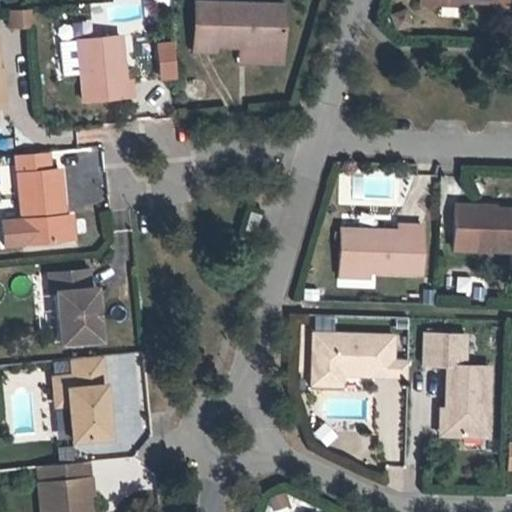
[(215,46),(235,47),(282,48),(283,6),(194,3),(192,52),(215,53),(215,46)]
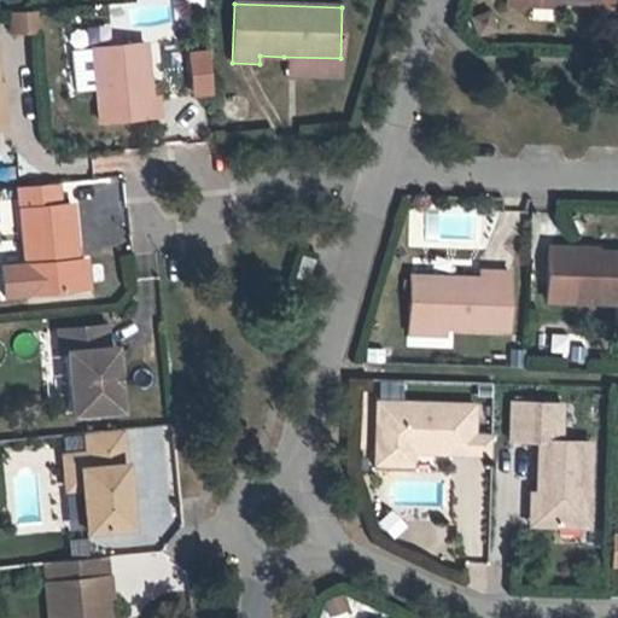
[(38,12),(9,11),(9,34),(38,34),(38,12)]
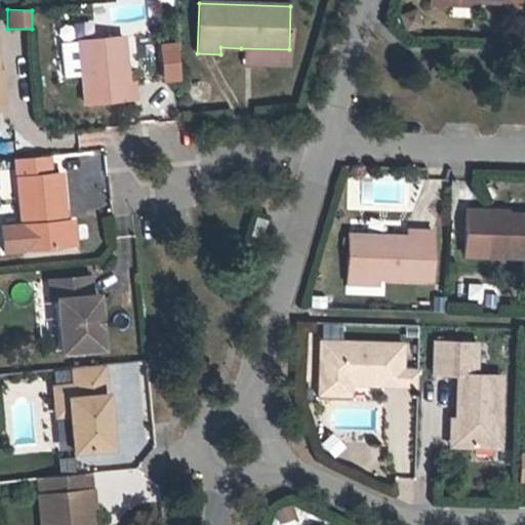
[(133,85),(125,86),(121,35),(77,39),(83,103),(134,98),(133,85)]
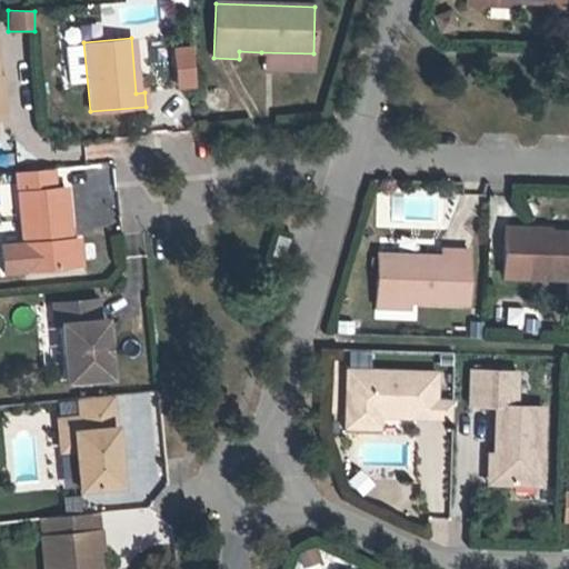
[(313,68),(313,53),(261,52),(261,66),(313,68)]
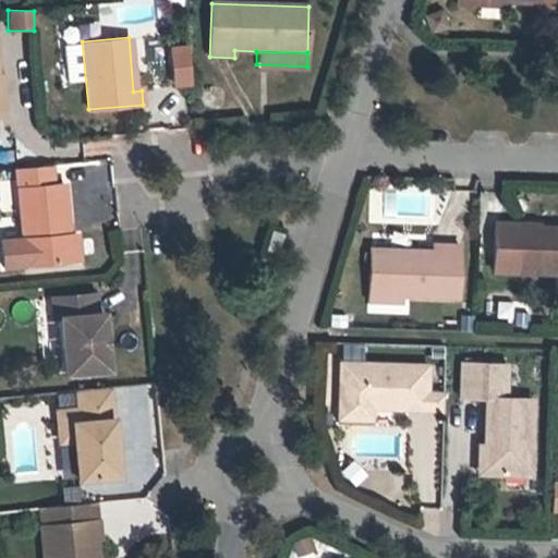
[(22,235),(25,264),(68,259),(65,235),(69,234),(68,231),(63,184),(52,185),(50,165),(16,168),(22,235)]
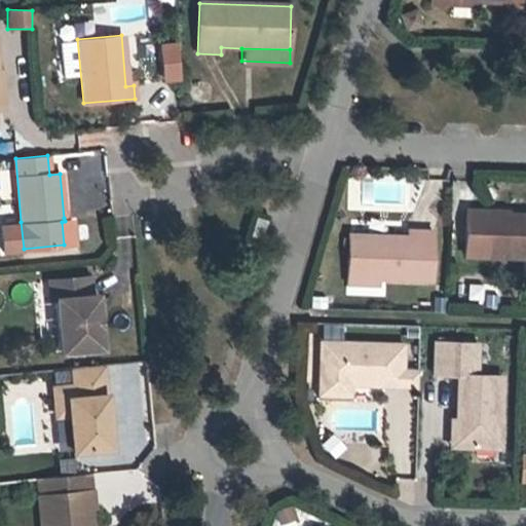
[(348,179),(348,211),(412,211),(412,180),(348,179)]
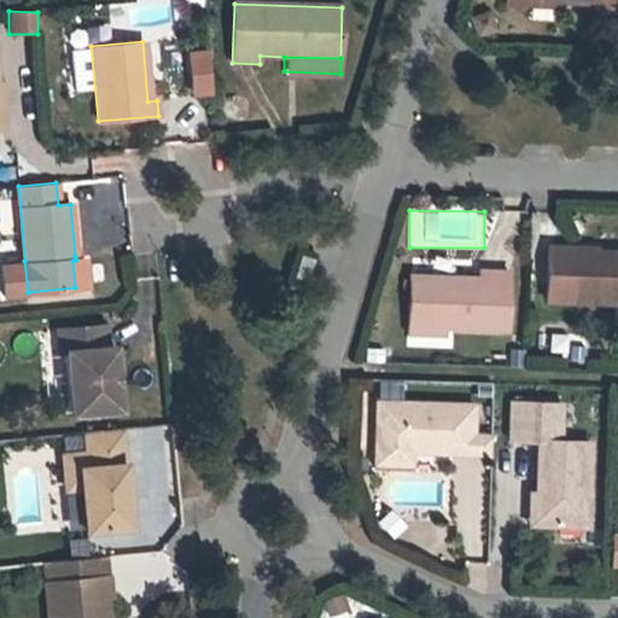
[(617,252),(599,252),(599,248),(551,248),(551,301),(617,301),(617,252)]
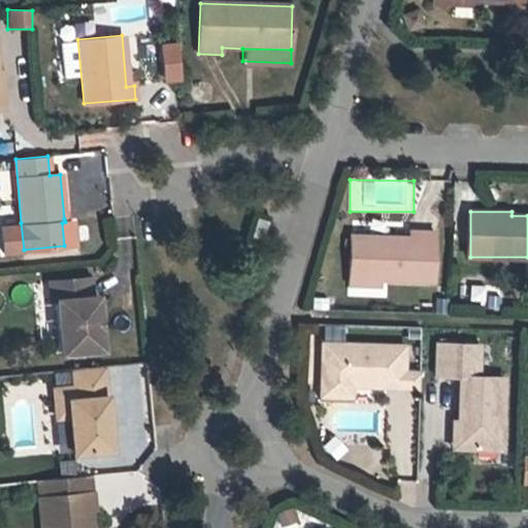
[(75,219),(64,219),(65,222),(62,223),(64,245),(77,244),(75,219)]
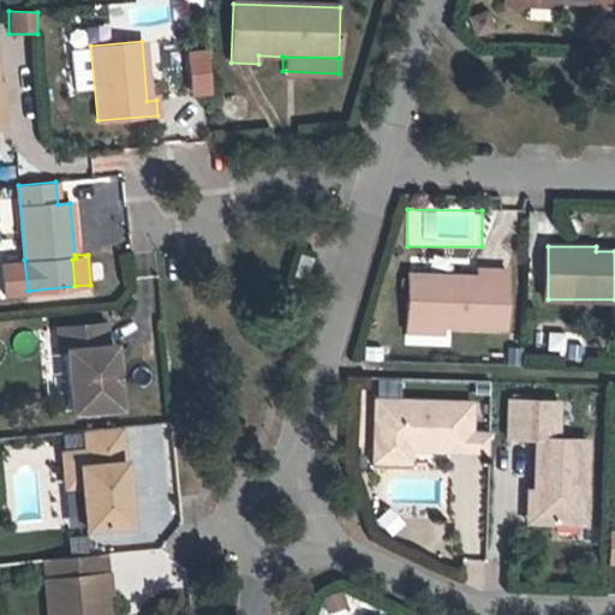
[(15,292),(28,291),(24,260),(11,261),(15,292)]
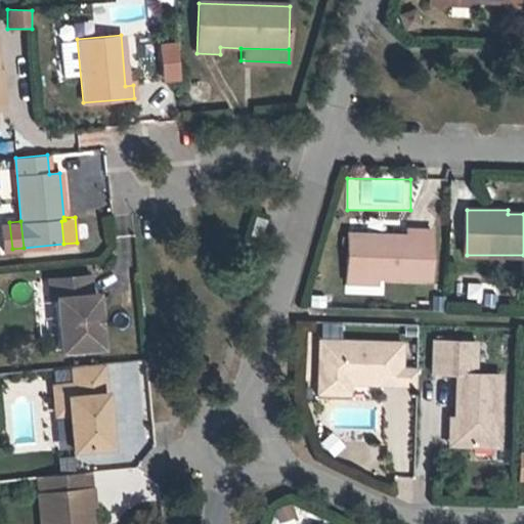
[(264,234),(266,226),(255,224),(251,241),(260,243),(262,234),(264,234)]
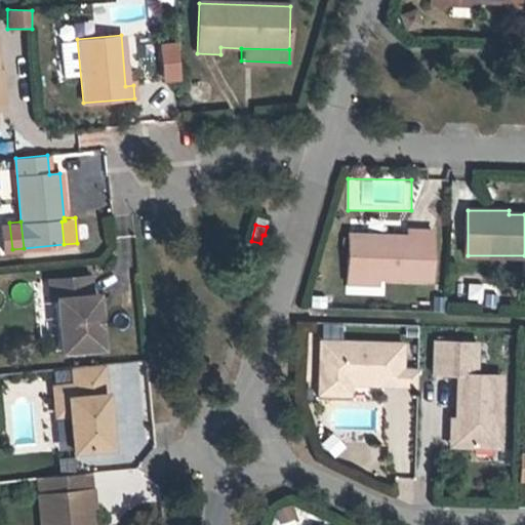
[(409,228),(409,234),(350,233),(349,278),(434,279),(435,229),(409,228)]
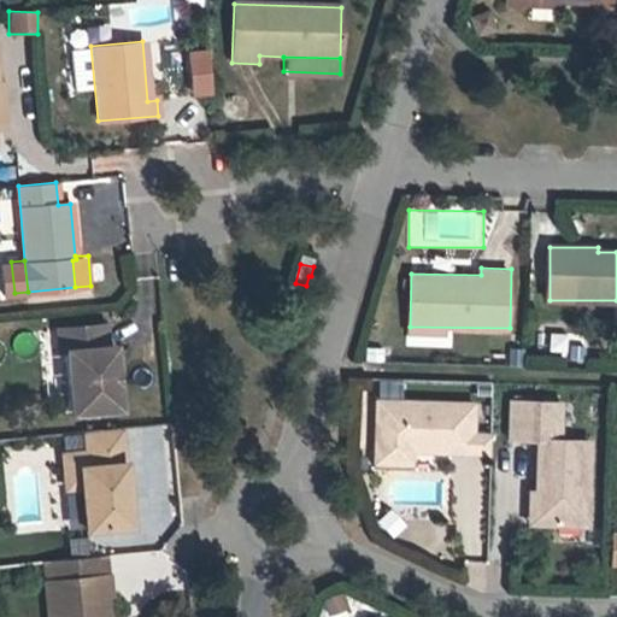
[(118,407),(116,378),(111,380),(110,371),(115,371),(112,345),(105,345),(103,322),(54,325),(57,351),(63,351),(69,411),(118,407)]
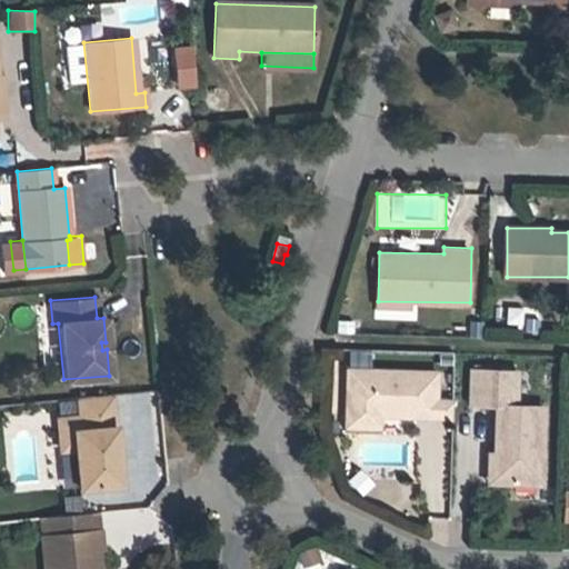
[(346,368),(345,415),(382,416),(433,417),(435,399),(435,371),(346,368)]
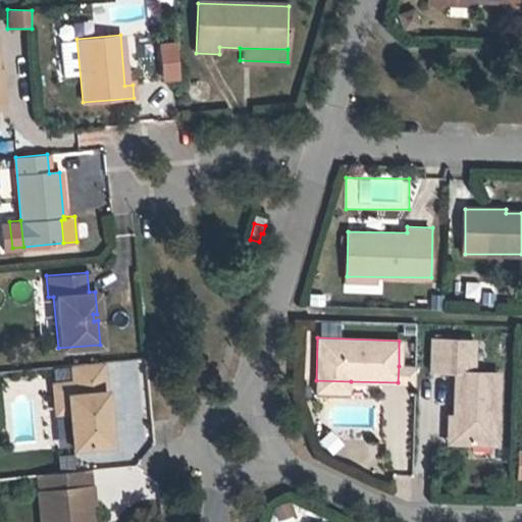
[(447,375),(448,342),(428,342),(428,375),(447,375)]
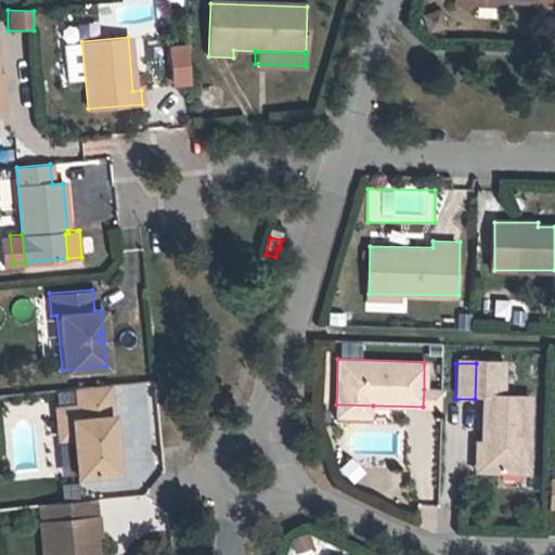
[(475,399),(481,400),(481,397),(495,397),(497,364),(476,363),(475,399)]
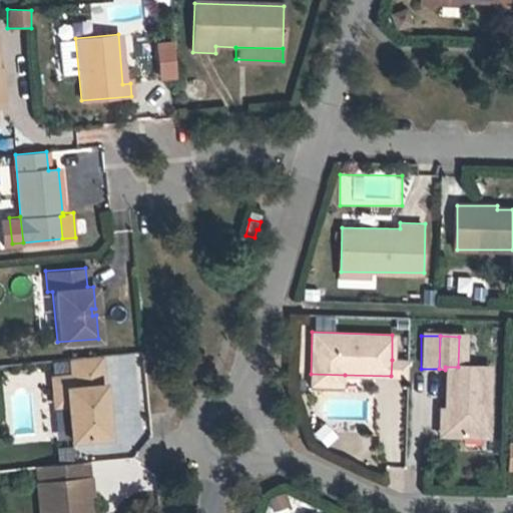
[(50,377),(51,391),(64,390),(66,406),(69,439),(107,436),(99,356),(69,359),(70,375),(50,377)]
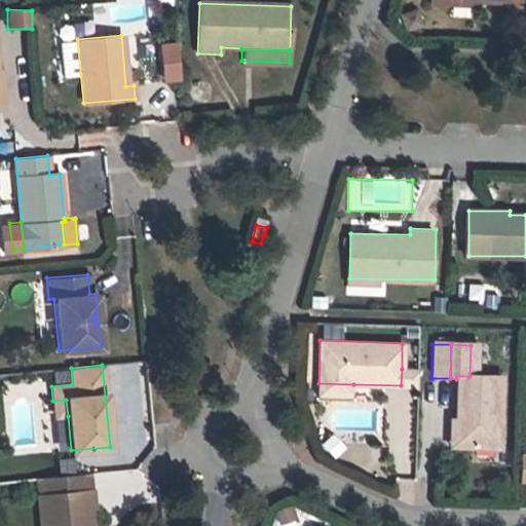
[(417,370),(402,369),(401,385),(416,385),(417,370)]
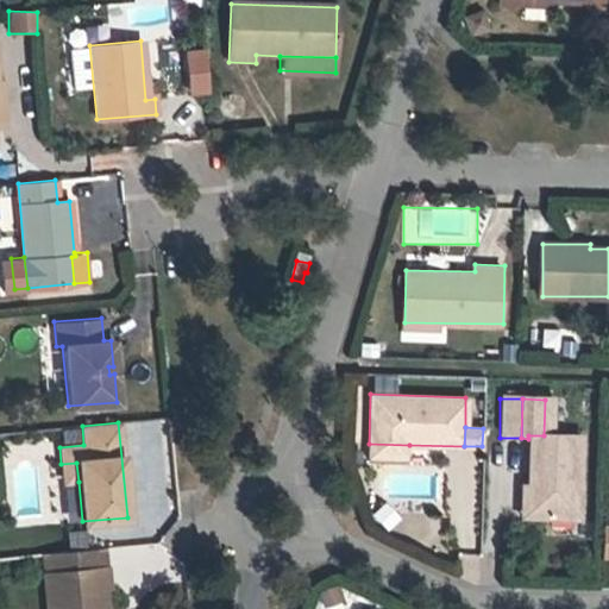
[(527,485),(526,518),(577,519),(581,437),(544,435),(528,435),(528,439),(527,485)]
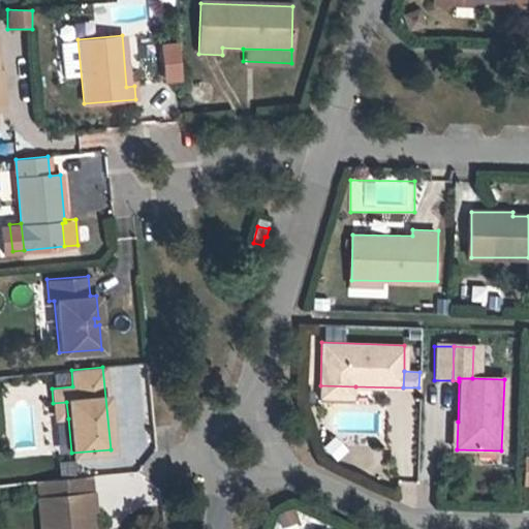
[(354,399),(355,386),(320,385),(320,398),(354,399)]
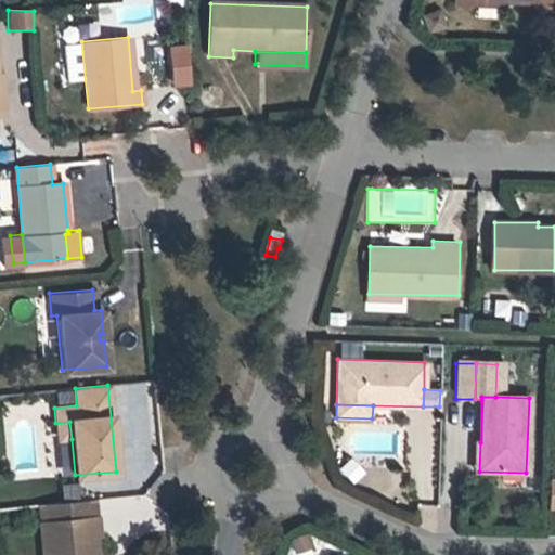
[(57,440),(72,439),(69,422),(55,423),(57,440)]
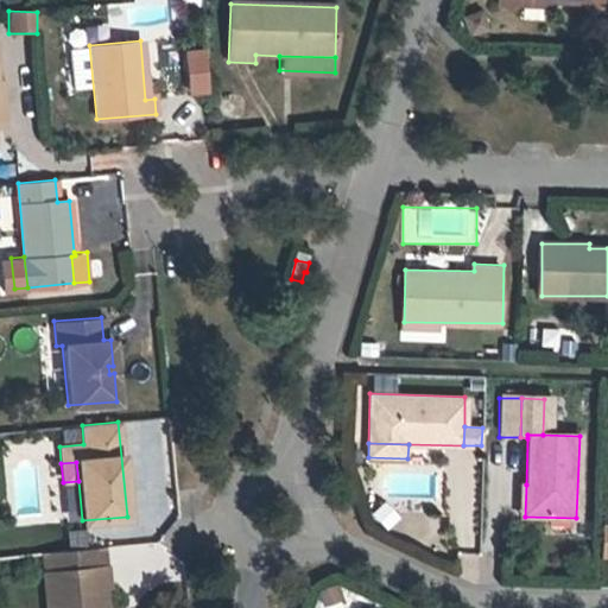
[(517,517),(525,517),(526,485),(518,485),(517,517)]
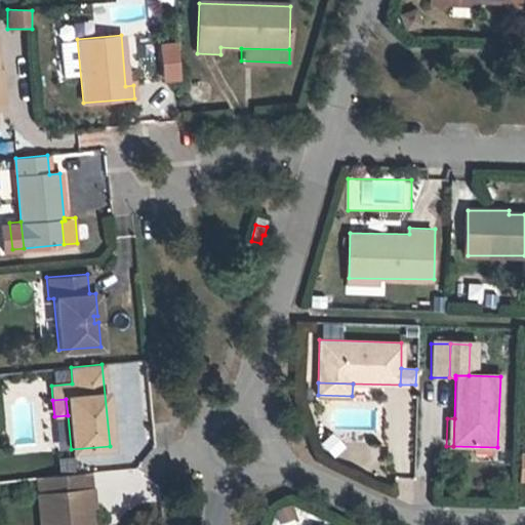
[(333,458),(345,447),(331,433),(320,444),(333,458)]
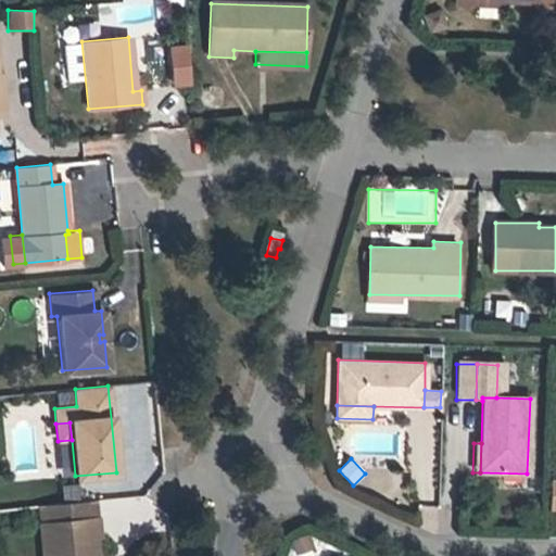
[(38,506),(39,525),(98,519),(96,501),(38,506)]
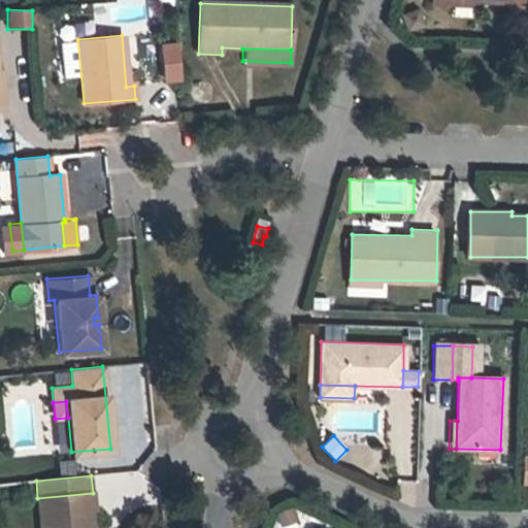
[(95,509),(93,493),(37,498),(39,527),(91,527),(90,510),(95,509)]
